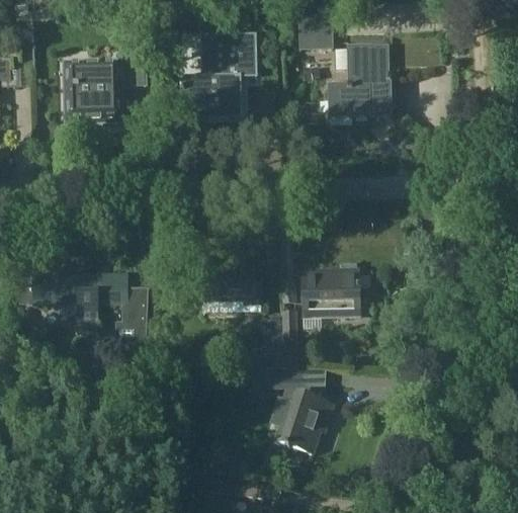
[(27,10),(18,10),(18,20),(31,19),(31,10),(27,10)]
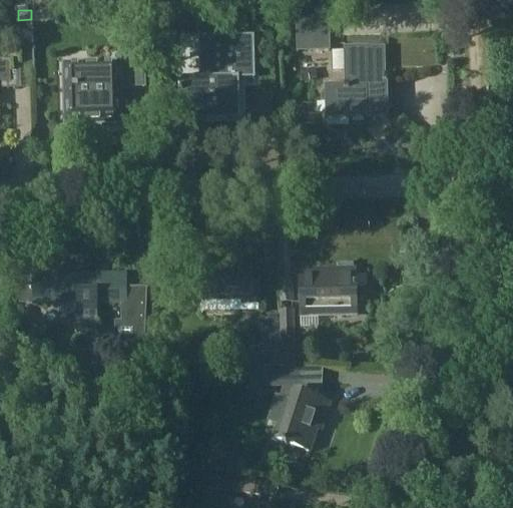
[(329,31),(310,31),(311,49),(329,49),(329,31)]
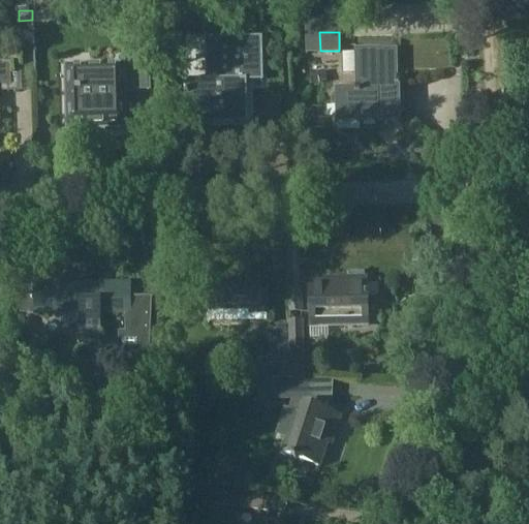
[(205,78),(184,78),(185,124),(245,122),(244,78),(260,78),(259,35),(204,35),(205,78)]
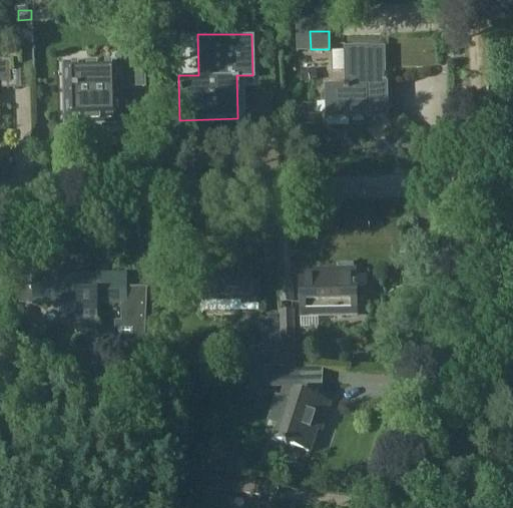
[(374,116),(376,114),(386,114),(384,46),(344,47),(345,83),(325,83),(326,115),(363,114),(365,116),(374,116)]
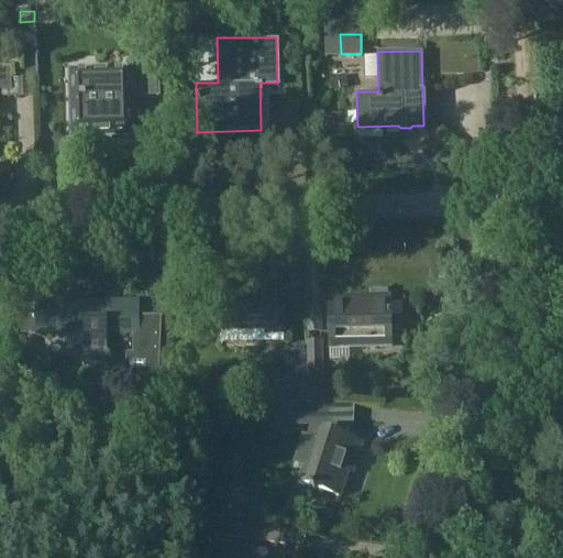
[(83,84),(69,84),(70,134),(132,133),(131,94),(157,93),(156,59),(129,61),(129,67),(81,68),(83,84)]
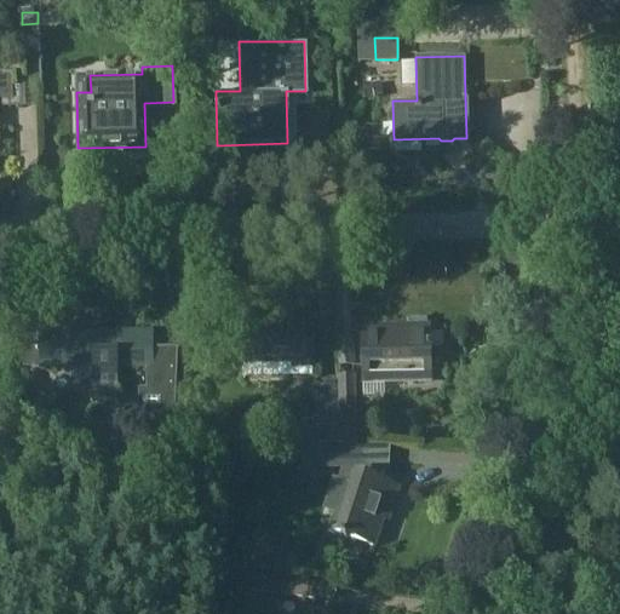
[(391,93),(403,93),(402,69),(390,70),(391,93)]
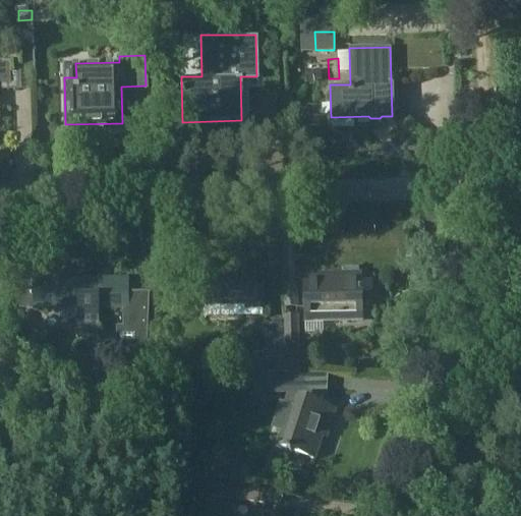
[(359,318),(359,302),(358,271),(329,272),(329,275),(301,275),(302,319),(359,318)]
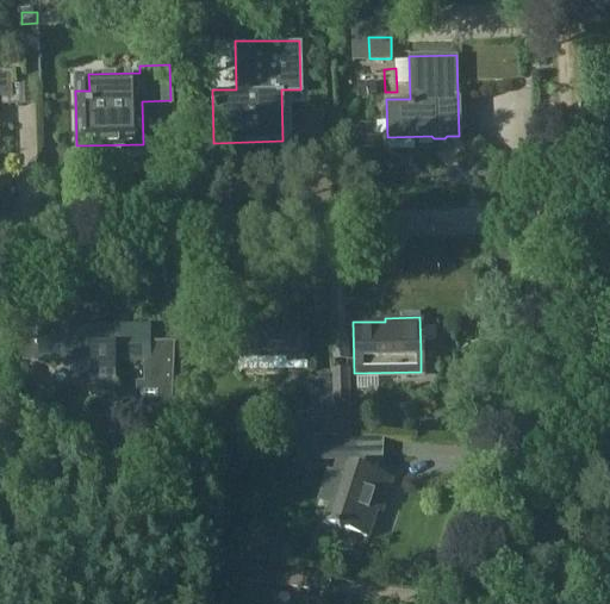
[(305,321),(238,322),(238,355),(238,368),(306,367),(305,354),(305,321)]
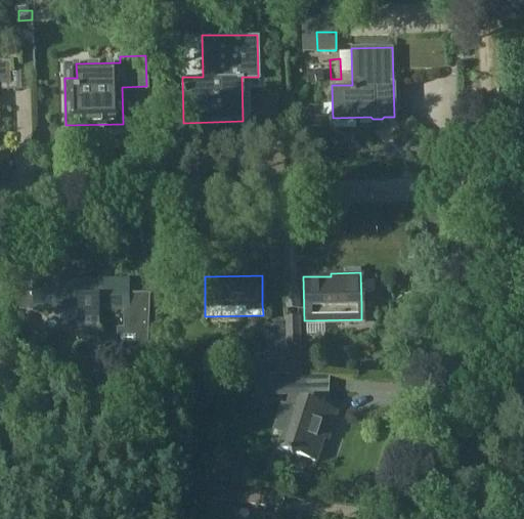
[(32,282),(33,308),(76,308),(76,340),(98,340),(98,308),(123,308),(123,326),(116,326),(117,350),(147,350),(150,292),(128,292),(128,278),(32,278),(32,282)]
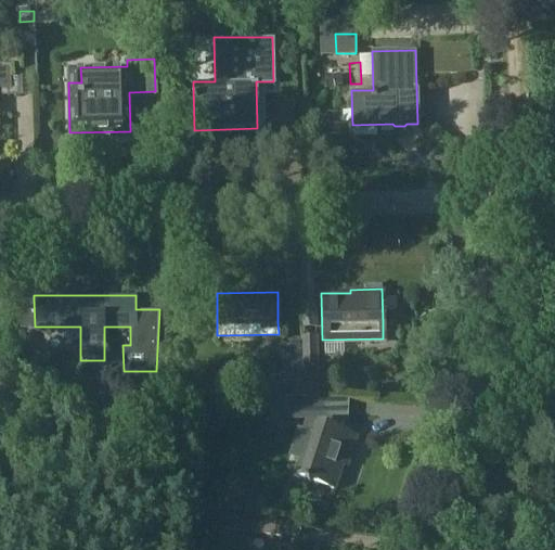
[(304,365),(318,365),(317,334),(302,334),(304,365)]
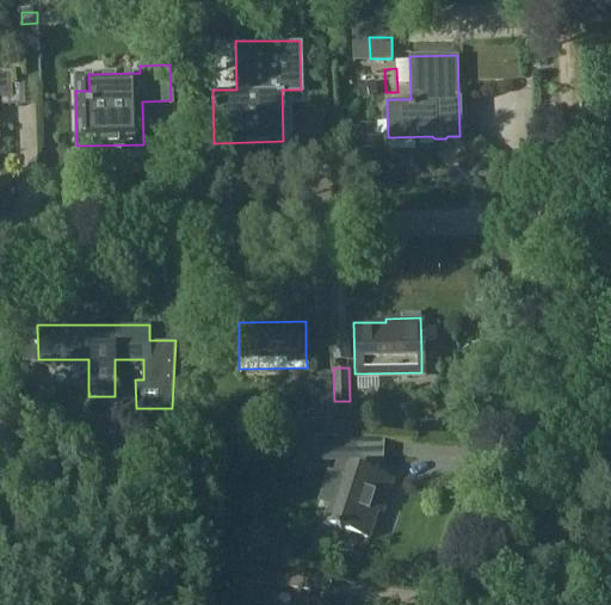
[(307,420),(295,420),(296,440),(296,454),(321,454),(320,401),(306,413),(307,420)]
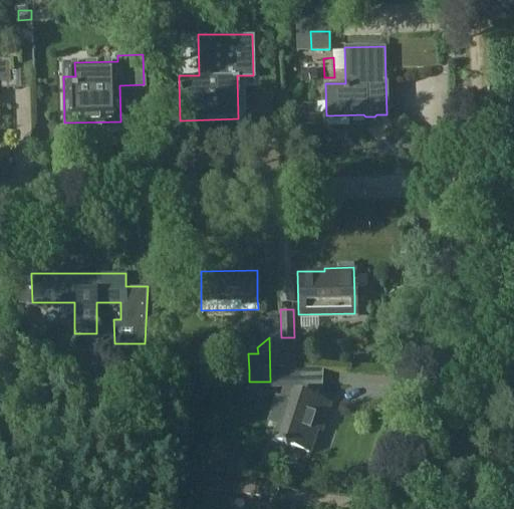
[(281,337),(269,337),(269,367),(275,367),(282,366),(281,337)]
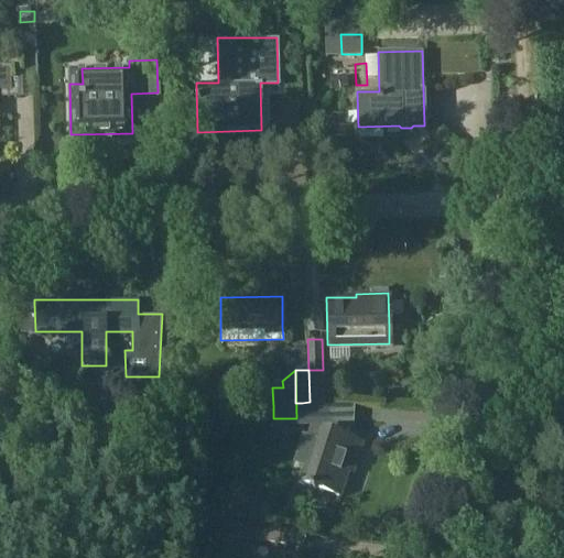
[(154,395),(153,413),(163,414),(164,395),(154,395)]
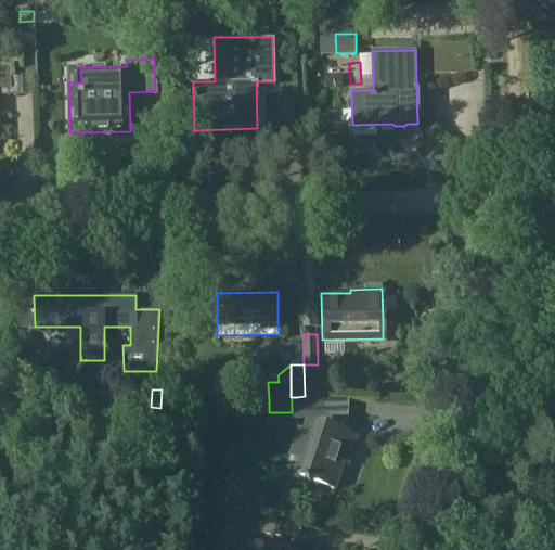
[(311,396),(305,396),(297,397),(297,412),(319,411),(319,397),(311,396)]
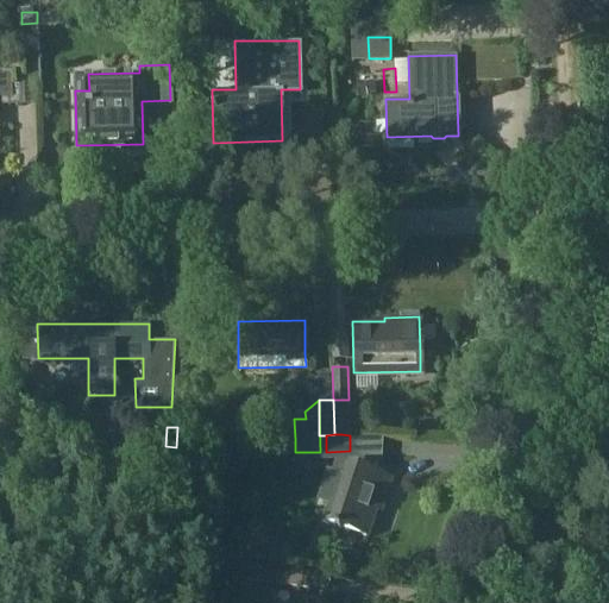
[(337,470),(320,519),(366,533),(378,496),(382,498),(389,477),(384,475),(380,473),(381,458),(356,457),(352,457),(350,464),(346,473),(337,470)]
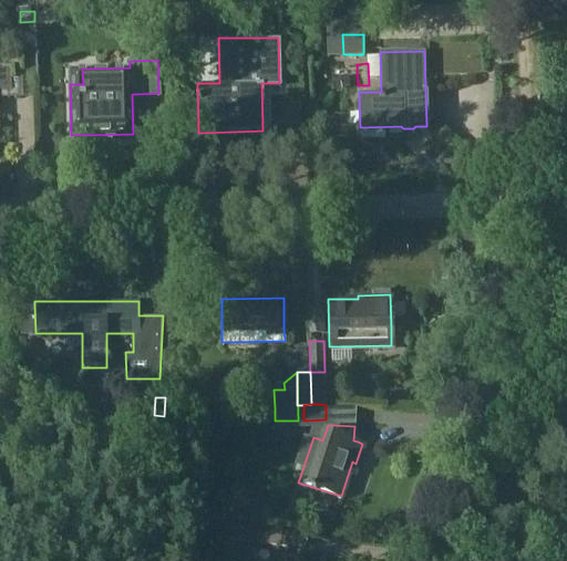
[(230,521),(228,538),(280,543),(280,542),(281,527),(230,521)]
